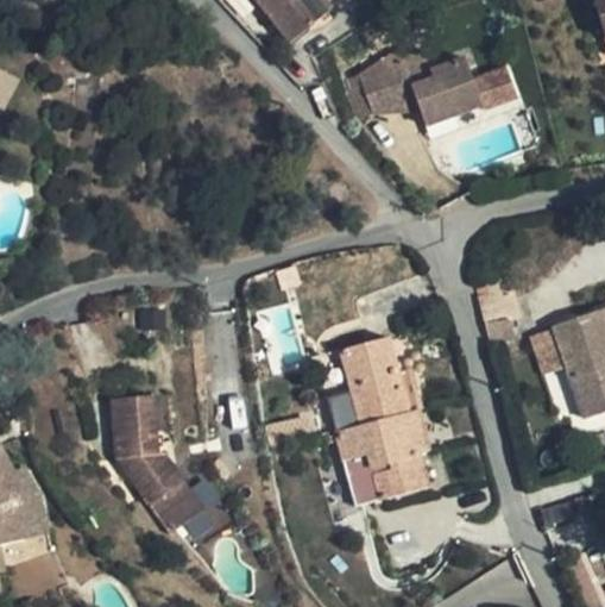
[(319,7),(314,0),(254,0),(281,35),(319,7)]
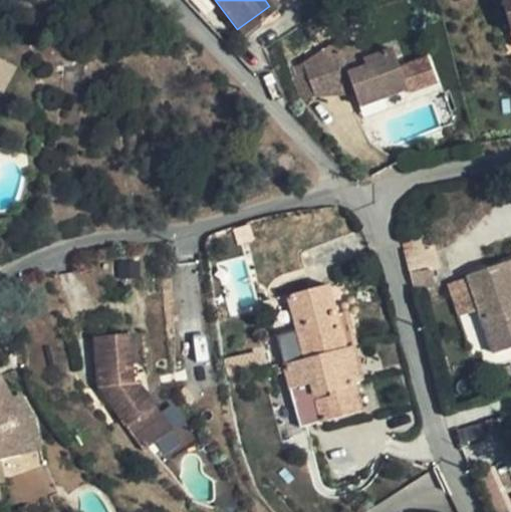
[(502,0),(510,26),(510,0),(502,0)]
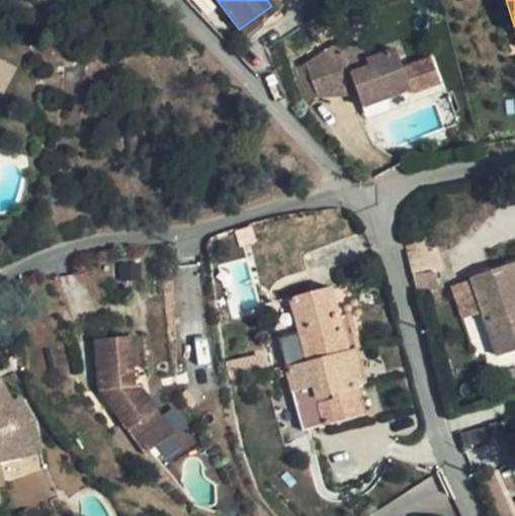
[(353,85),(360,106),(409,89),(394,51),(366,60),(360,44),(340,51),(353,85)]
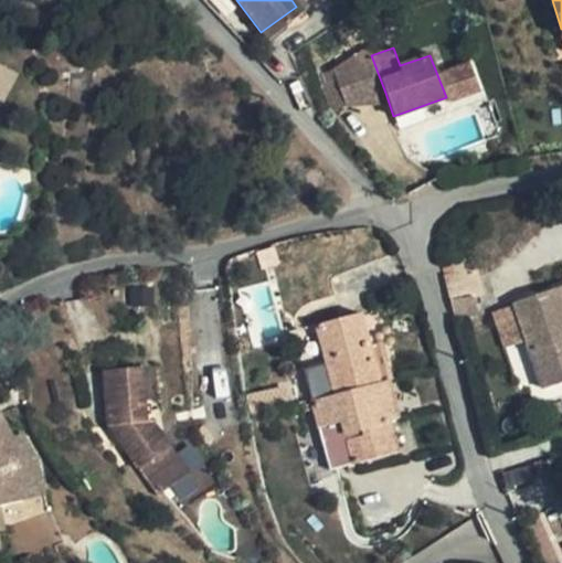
[(369,49),(363,51),(380,94),(385,93),(371,55),(369,49)]
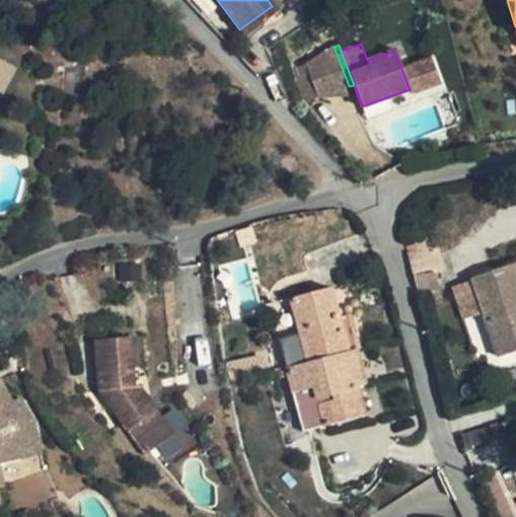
[(349,86),(334,47),(305,63),(304,64),(316,95),(349,86)]
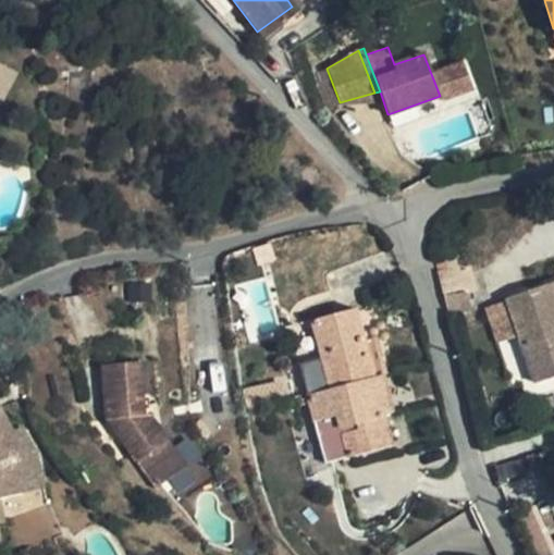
[(0,86),(9,71),(0,66),(0,86)]
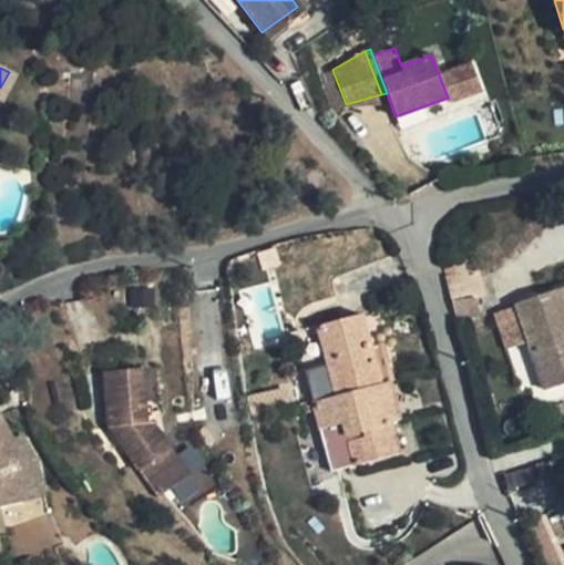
[(347,106),(385,104),(381,94),(346,104),(347,106)]
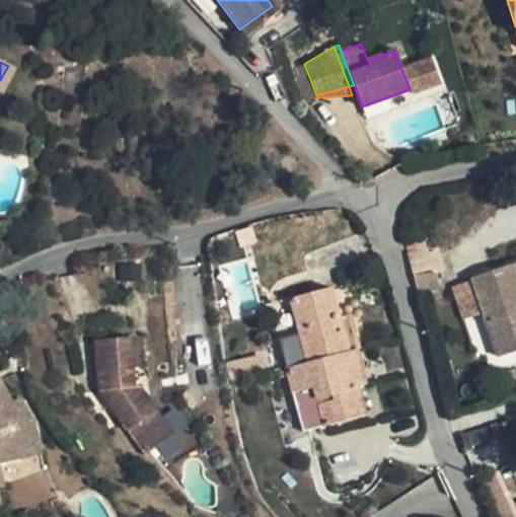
[(416,249),(408,251),(417,291),(438,286),(435,274),(441,272),(436,247),(425,249),(422,238),(414,240),(416,249)]
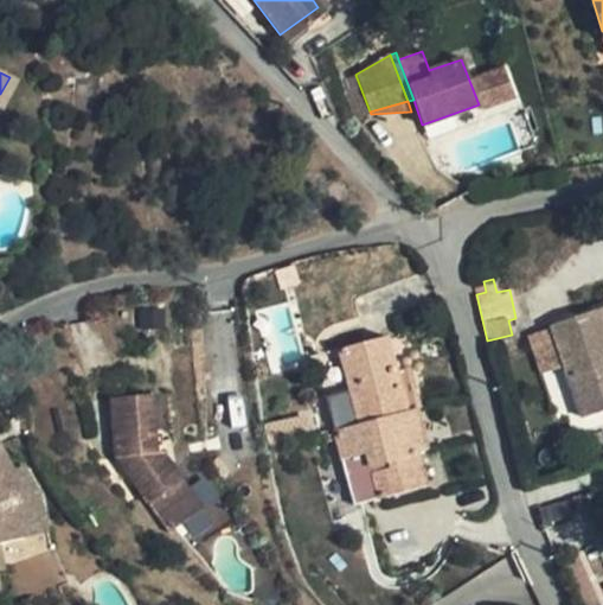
[(602,409),(602,306),(550,325),(581,418),(602,409)]
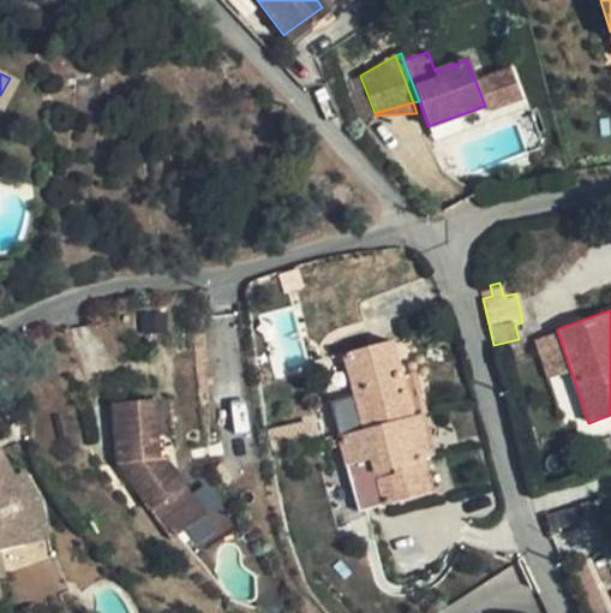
[(343,353),(349,375),(358,408),(349,410),(333,415),(358,512),(431,493),(424,458),(433,456),(412,374),(401,376),(391,341),(343,353)]
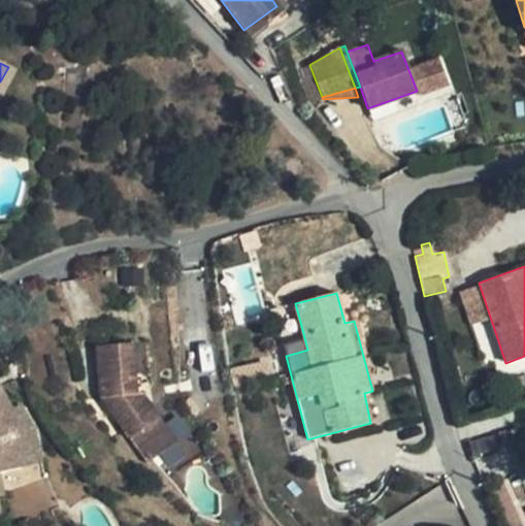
[(307,350),(300,322),(293,323),(300,352),(307,350)]
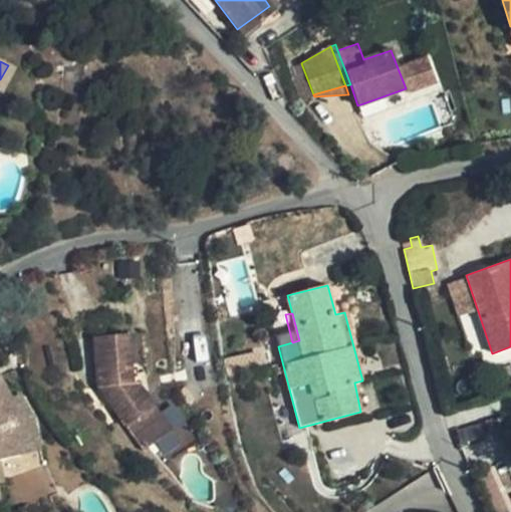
[(139,374),(136,328),(100,331),(104,380),(114,380),(112,386),(122,400),(117,403),(149,443),(176,422),(146,381),(145,382),(139,374)]
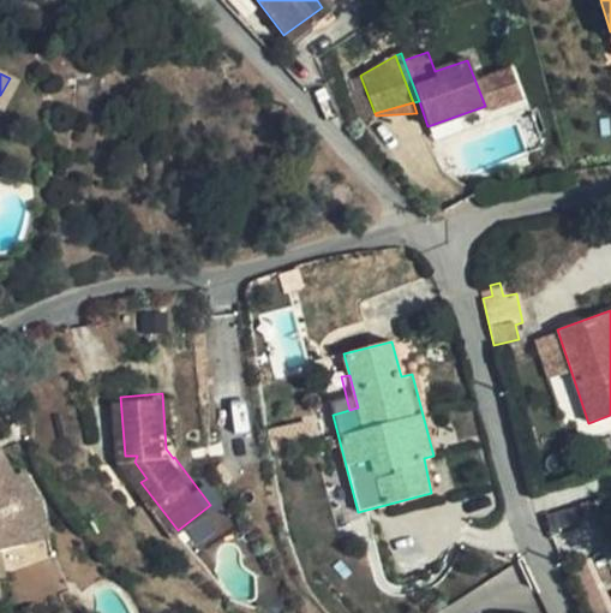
[(607,450),(606,438),(595,439),(597,451),(607,450)]
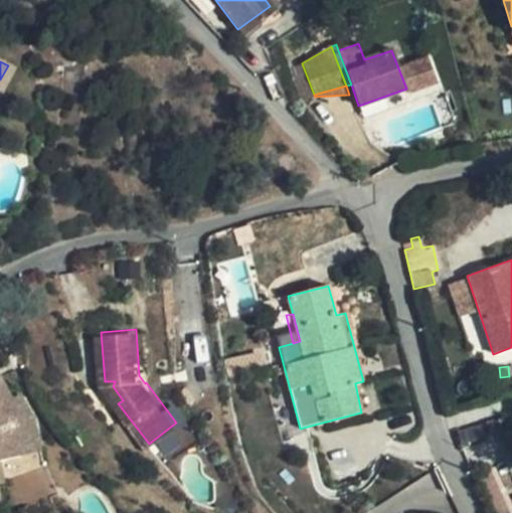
[(0,459),(22,455),(14,424),(4,402),(11,399),(0,379),(0,482),(2,482),(0,467),(0,459)]
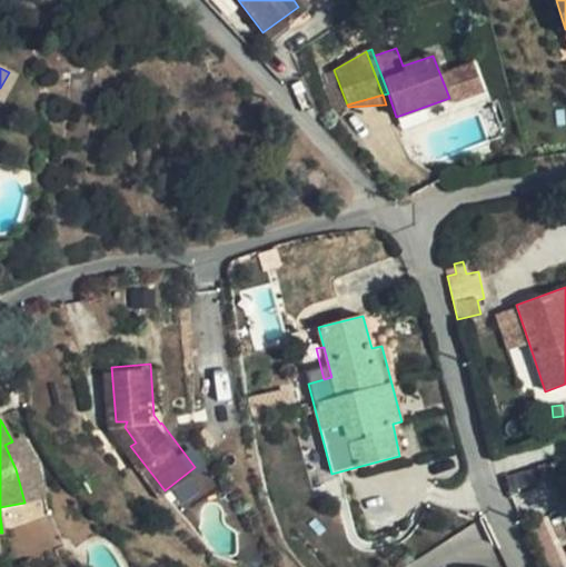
[(127,421),(116,421),(130,446),(136,443),(125,427),(127,421)]
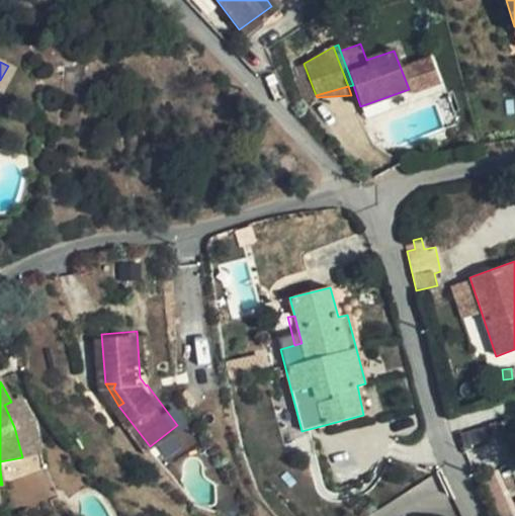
[(14,427),(22,457),(39,453),(34,423),(20,398),(11,402),(4,405),(14,427)]
